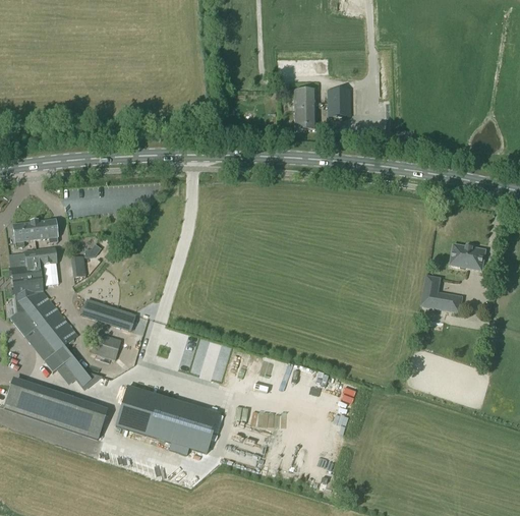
[(315,88),(296,88),(297,128),(315,128),(315,88)]
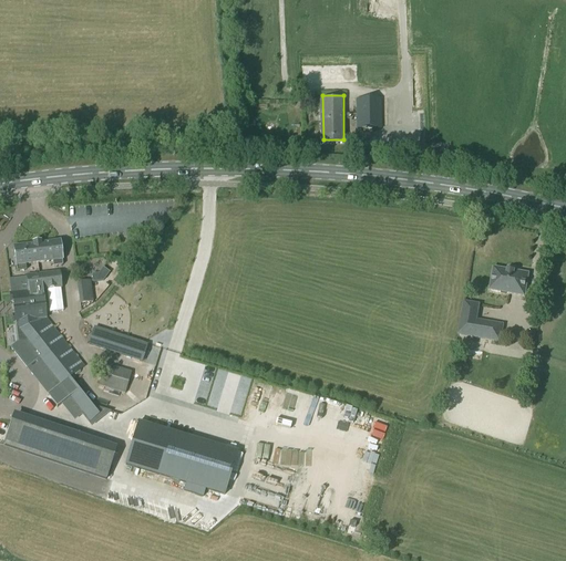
[(382,124),(382,95),(357,95),(357,125),(382,124)]
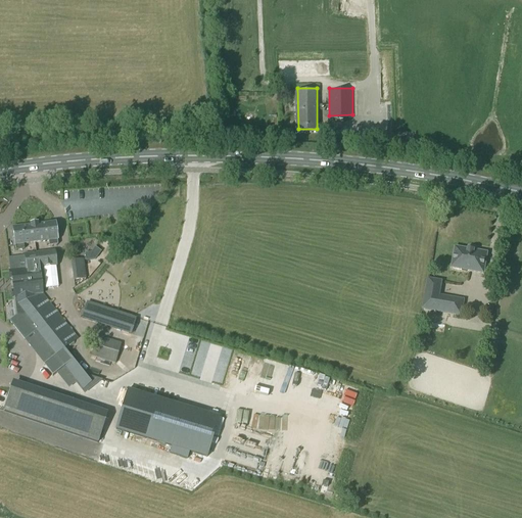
[(37,221),(34,221),(37,239),(49,238),(50,242),(58,241),(55,220),(47,221),(47,220),(37,221)]
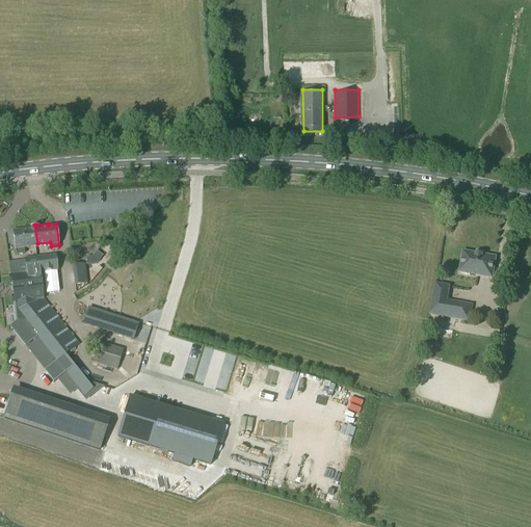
[(16,246),(17,251),(25,249),(25,245),(37,243),(34,225),(31,225),(31,226),(22,227),(22,228),(14,229),(16,246)]
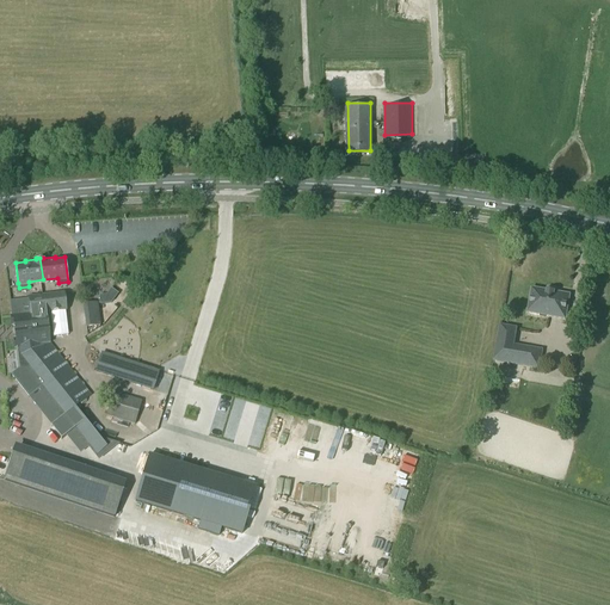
[(534,284),(530,304),(529,306),(530,306),(530,308),(540,309),(540,308),(565,312),(568,290),(554,288),(554,286),(548,285),(547,286),(534,284)]
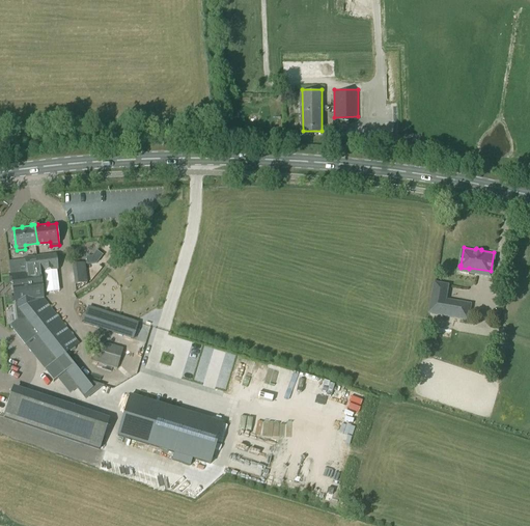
[(56,251),(38,253),(40,269),(58,267),(56,251)]
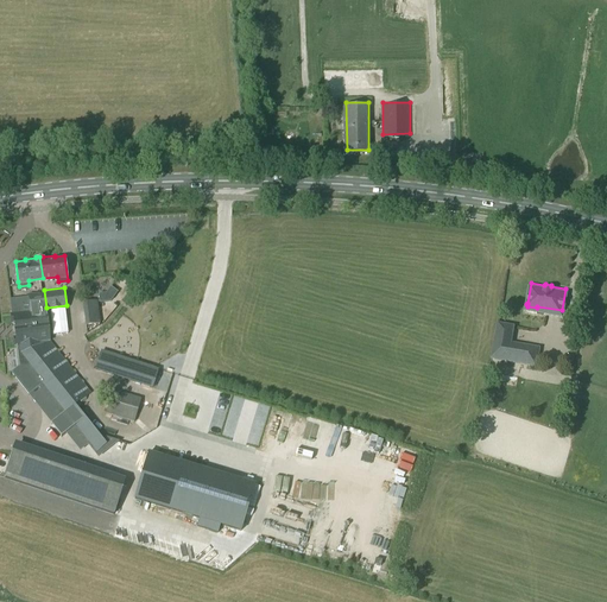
[(29,293),(11,296),(13,311),(11,311),(12,317),(12,319),(14,319),(16,334),(14,334),(16,343),(17,342),(18,350),(20,362),(13,368),(30,390),(42,380),(65,409),(51,419),(62,433),(67,430),(75,423),(88,441),(100,431),(76,401),(92,388),(70,362),(65,355),(50,337),(48,317),(46,308),(44,290),(29,292),(29,293)]
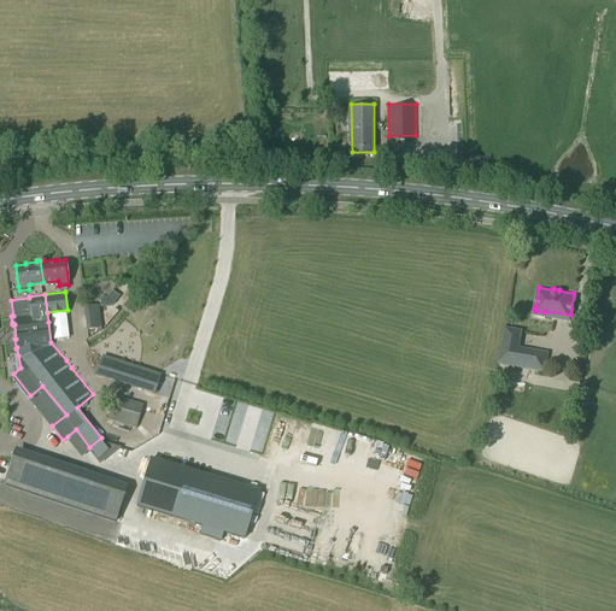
[(86,304),(88,322),(88,325),(101,324),(99,301),(86,304)]
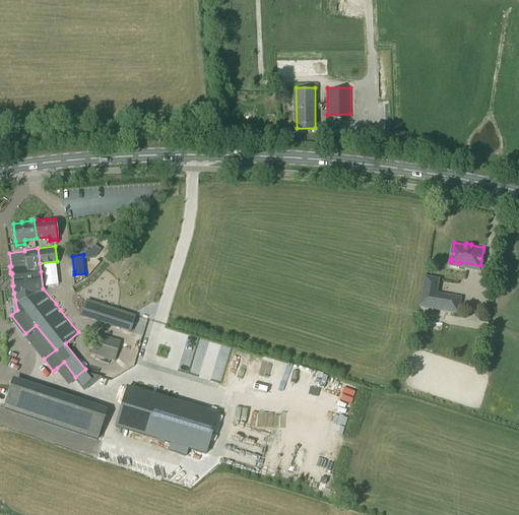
[(440,275),(426,273),(422,302),(458,309),(461,296),(437,292),(440,275)]
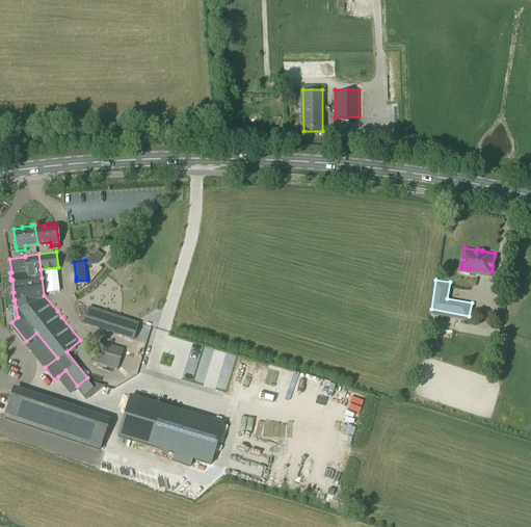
[(138,320),(89,305),(84,318),(134,335),(138,320)]
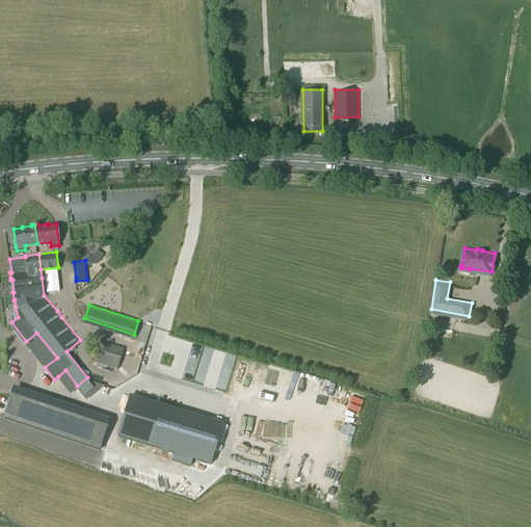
[(94,358),(117,365),(123,346),(99,339),(94,358)]
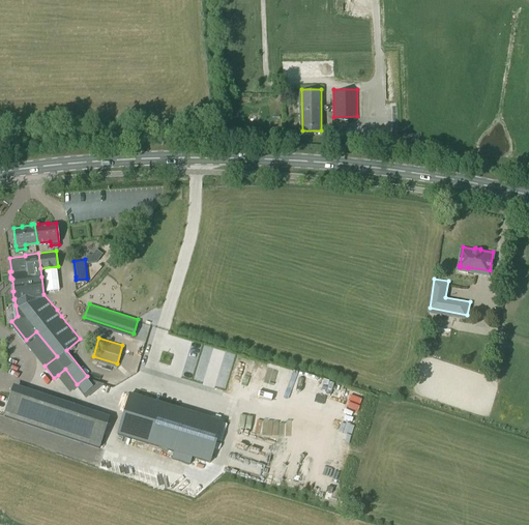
[(10,390),(3,412),(58,431),(100,444),(107,423),(10,390)]
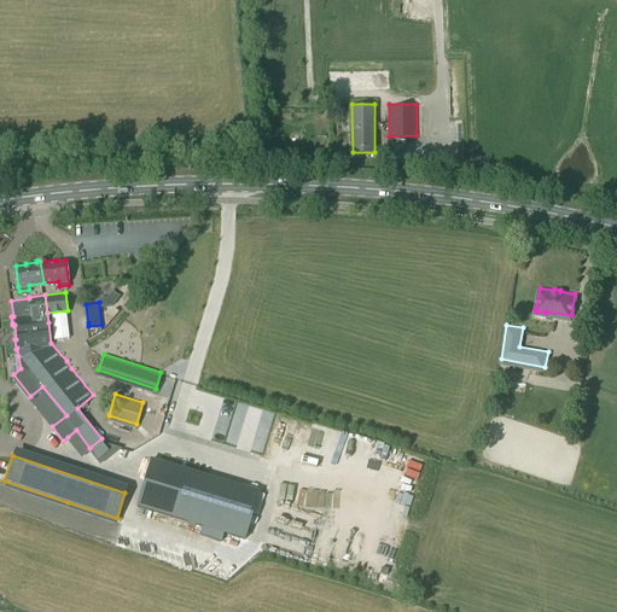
[(138,502),(145,505),(220,528),(232,531),(245,535),(260,489),(234,482),(158,458),(152,456),(146,474),(138,502)]
